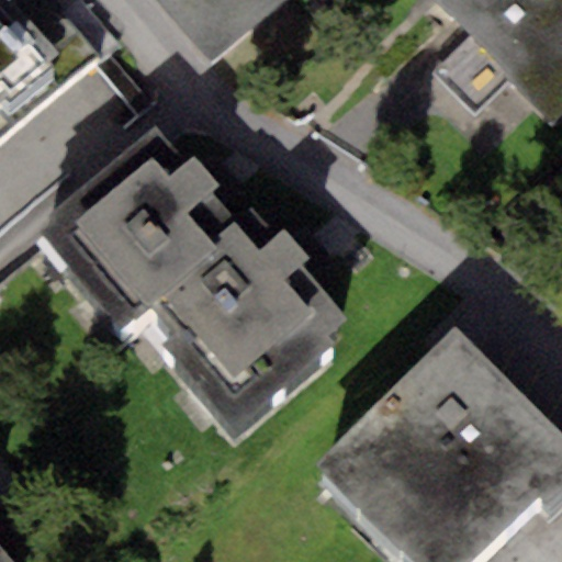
[(18,0),(0,0),(0,137),(79,71),(18,0)]
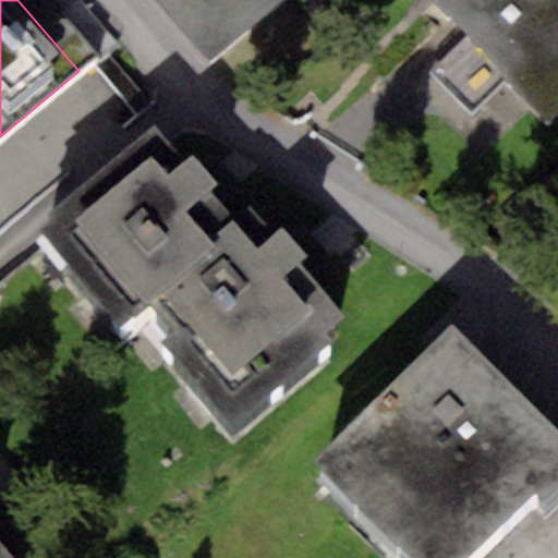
[(155,0),(209,64),(284,0),(155,0)]
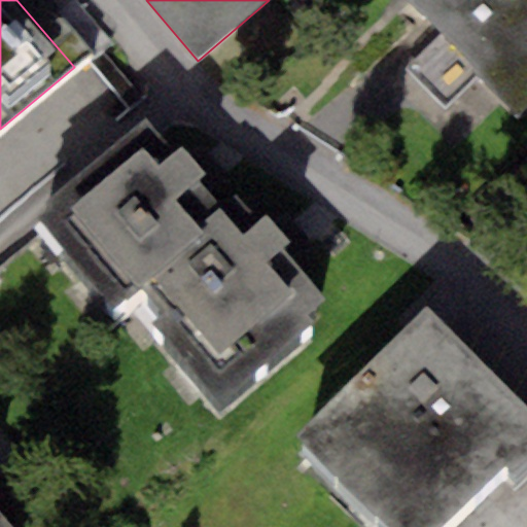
[(526,110),(526,0),(409,0),(522,115),(526,110)]
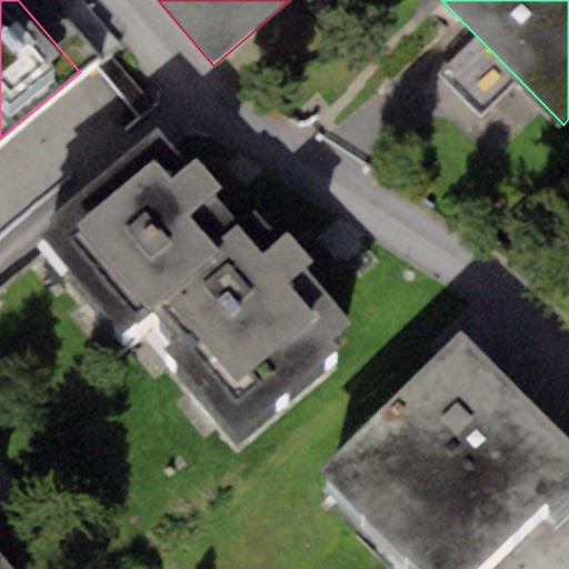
[(127,332),(149,313),(223,250),(217,242),(239,223),(217,197),(225,190),(196,157),(187,165),(158,130),(39,231),(127,332)]
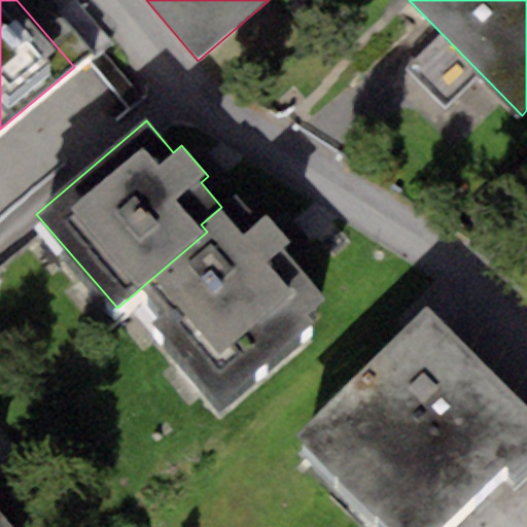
[(259,222),(236,195),(221,207),(201,224),(207,232),(138,290),(161,317),(147,328),(211,405),(328,306),(282,251),(291,244),(268,215),(259,222)]
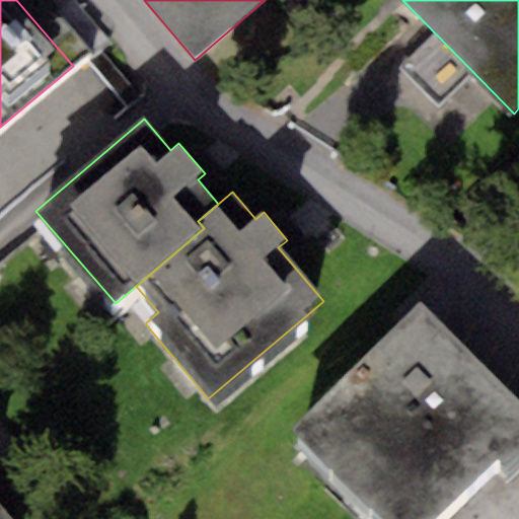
[(518,399),(420,302),(293,430),(382,518),(437,518),(499,457),(509,467),(518,456),(518,399)]
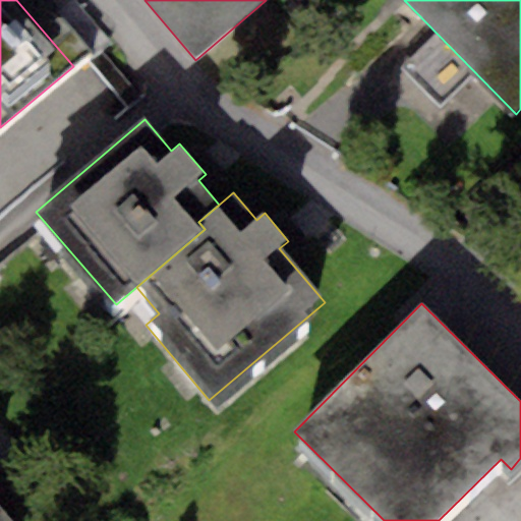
[(0,520),(8,520),(0,511),(0,520)]
